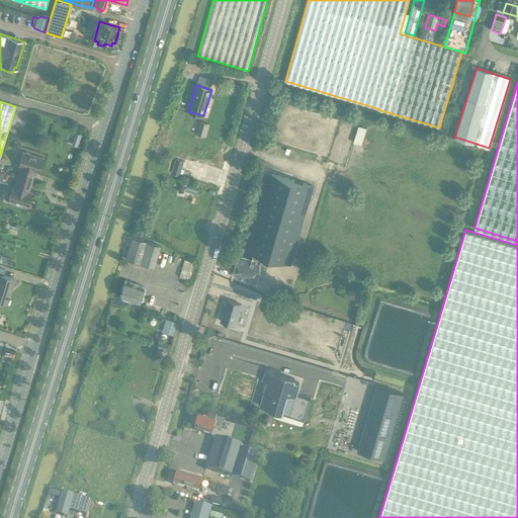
[(205,137),(208,125),(199,122),(195,134),(205,137)]
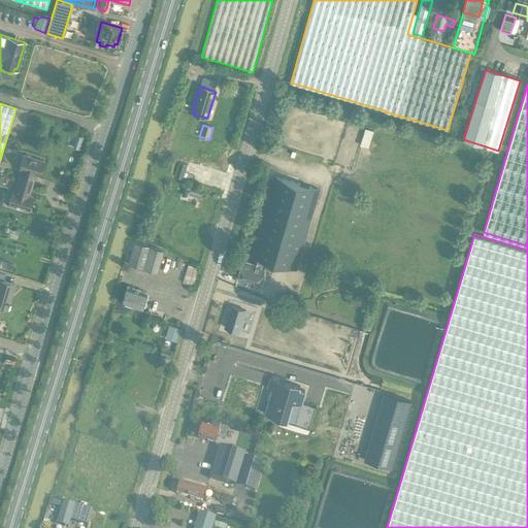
[(18,171),(14,182),(30,187),(33,176),(36,177),(41,162),(21,156),(17,171),(18,171)]
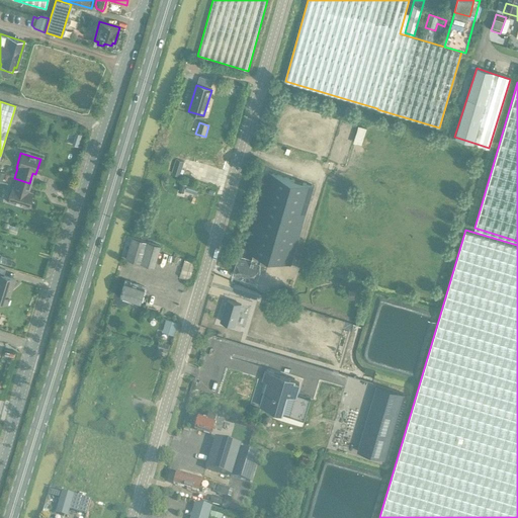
[(290,264),(314,186),(269,173),(246,251),(253,253),(250,261),(239,257),(236,267),(234,268),(233,271),(234,273),(235,275),(254,281),(262,256),(290,264)]
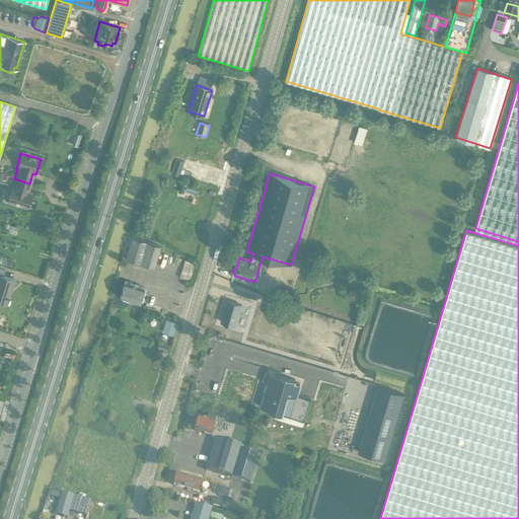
[(29,183),(14,178),(11,189),(10,189),(5,203),(25,209),(29,195),(26,194),(29,183)]
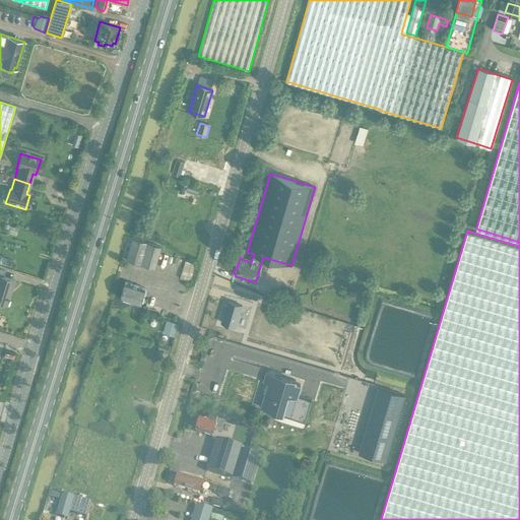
[(152,269),(158,247),(132,239),(126,261),(152,269)]
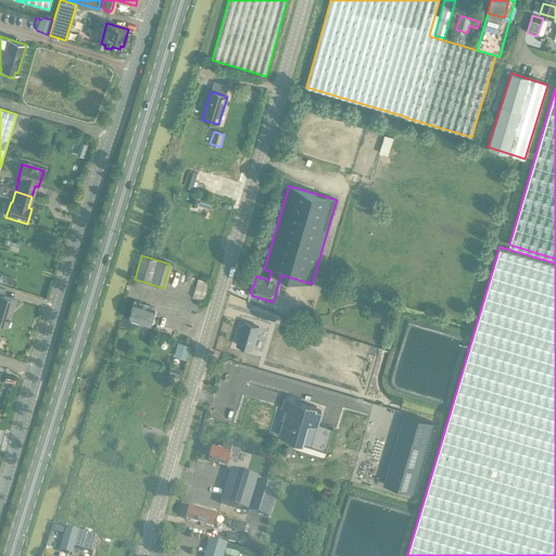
[(0,325),(5,327),(14,301),(2,298),(4,289),(0,287),(0,325)]
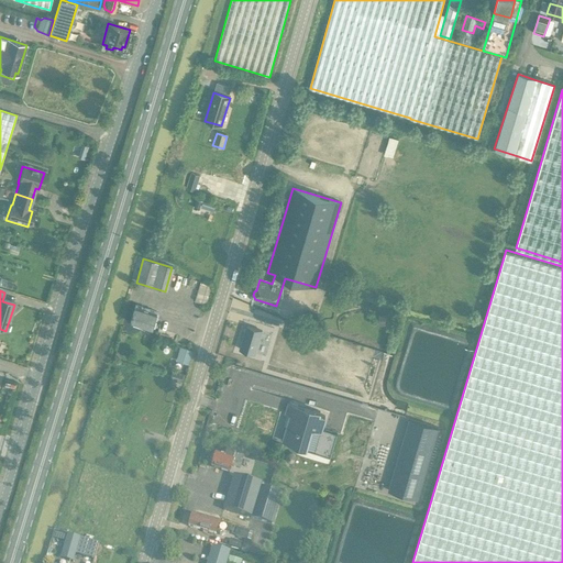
[(155,320),(157,313),(134,306),(130,322),(150,329),(152,319),(155,320)]
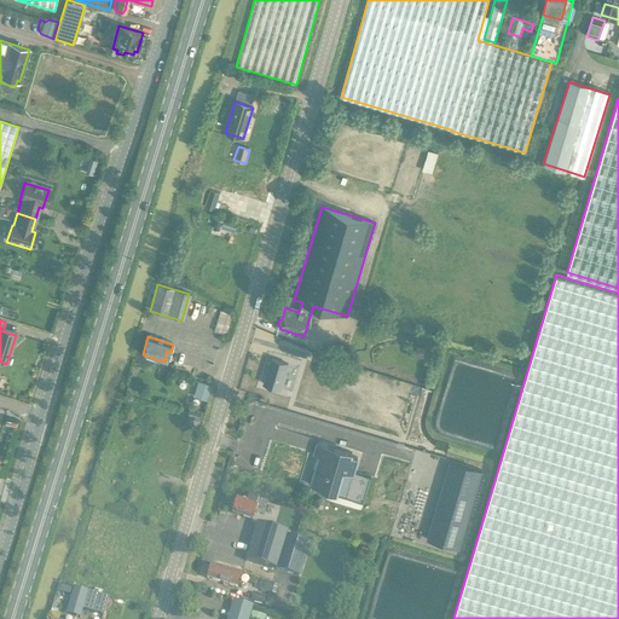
[(271,359),(264,385),(279,389),(284,374),(287,365),(287,364),(271,359)]
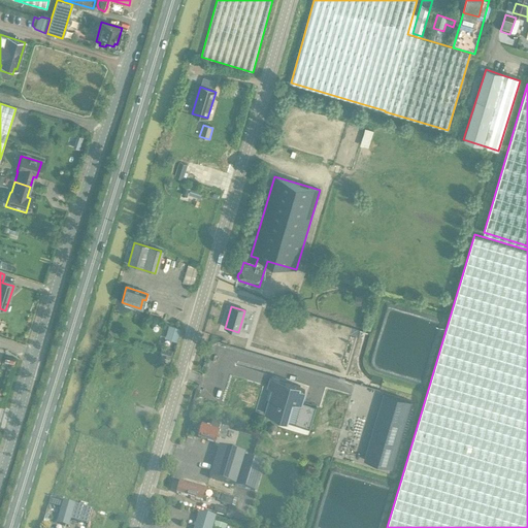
[(272,389),(265,414),(282,419),(283,417),(289,419),(292,409),(294,402),(301,404),(304,392),(299,390),(299,387),(270,377),(267,388),(272,389)]
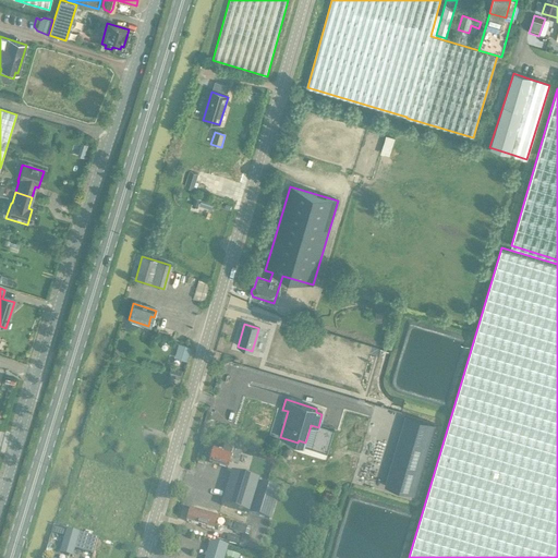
[(387,487),(414,495),(435,426),(408,417),(387,487)]
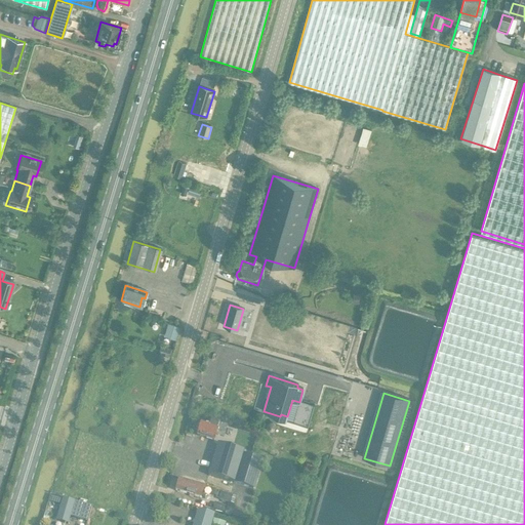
[(211,421),(209,427),(200,423),(198,430),(197,429),(195,434),(197,434),(196,436),(213,441),(215,435),(224,438),(228,426),(211,421)]
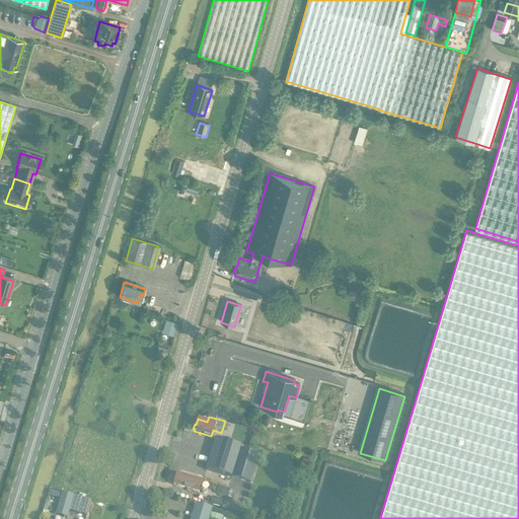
[(205,469),(229,477),(238,449),(239,447),(214,439),(205,469)]
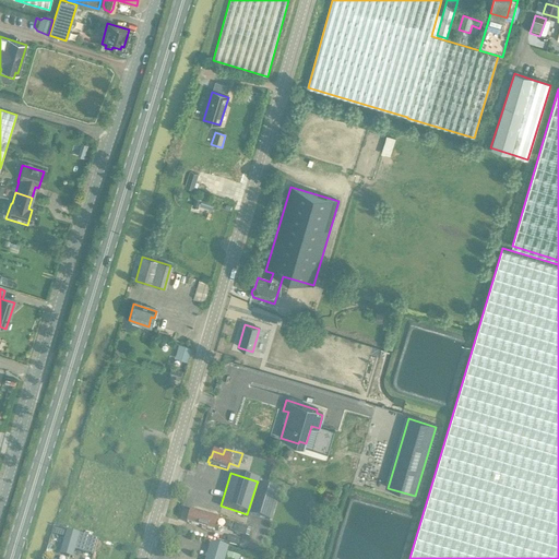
[(280,490),(257,484),(247,514),(271,521),(280,490)]
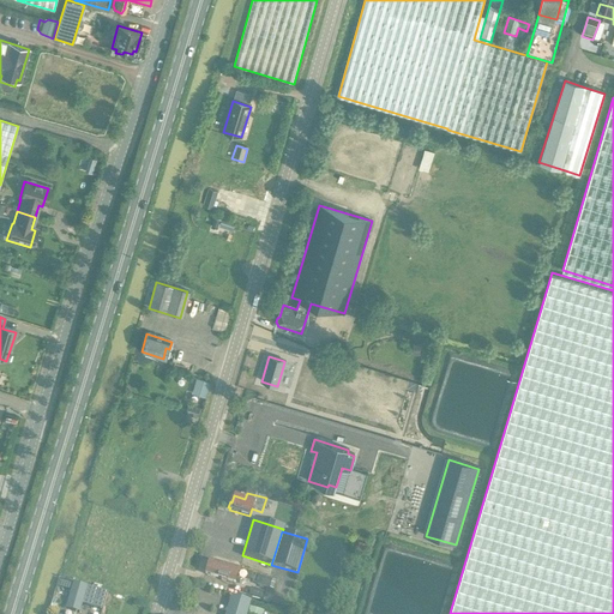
[(234,583),(238,570),(208,560),(204,573),(234,583)]
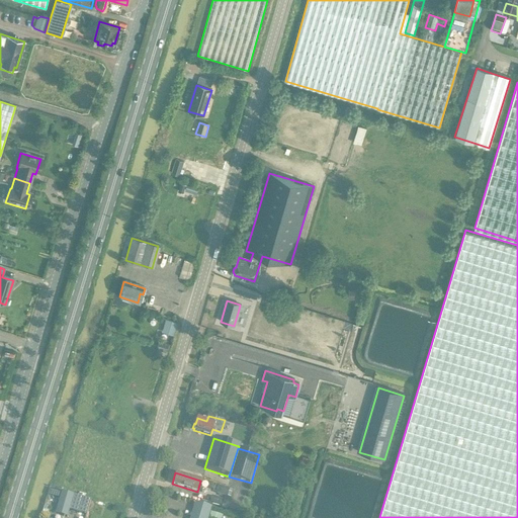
[(230,490),(218,486),(216,494),(225,496),(222,506),(228,508),(233,491),(230,490)]
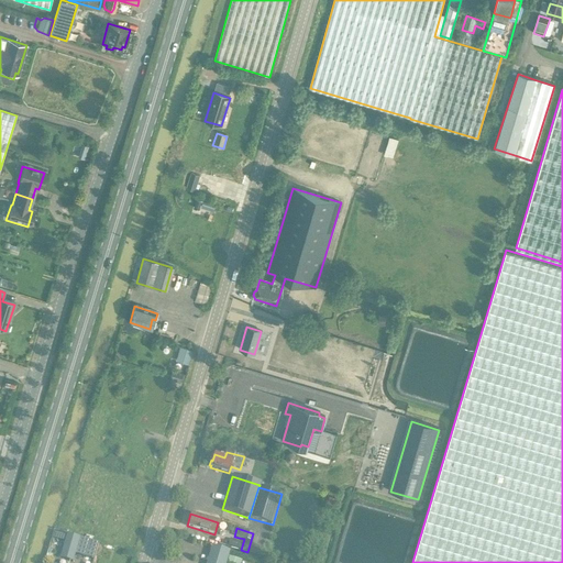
[(74,554),(85,558),(94,560),(98,545),(88,542),(67,536),(68,534),(54,531),(52,538),(66,542),(61,559),(70,562),(74,554)]
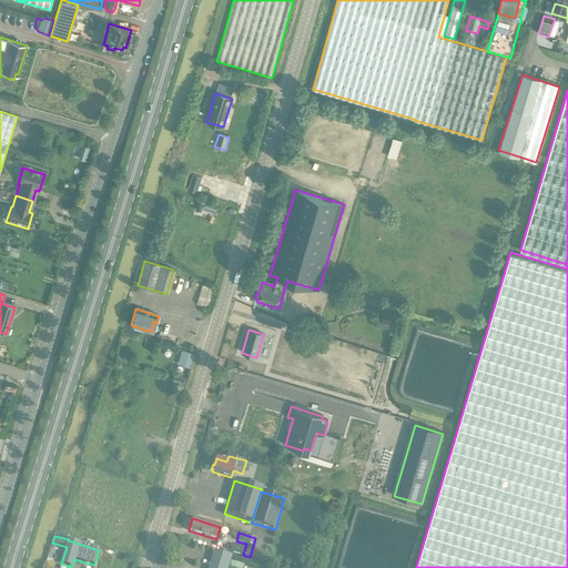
[(244,548),(232,545),(230,551),(242,555),(244,548)]
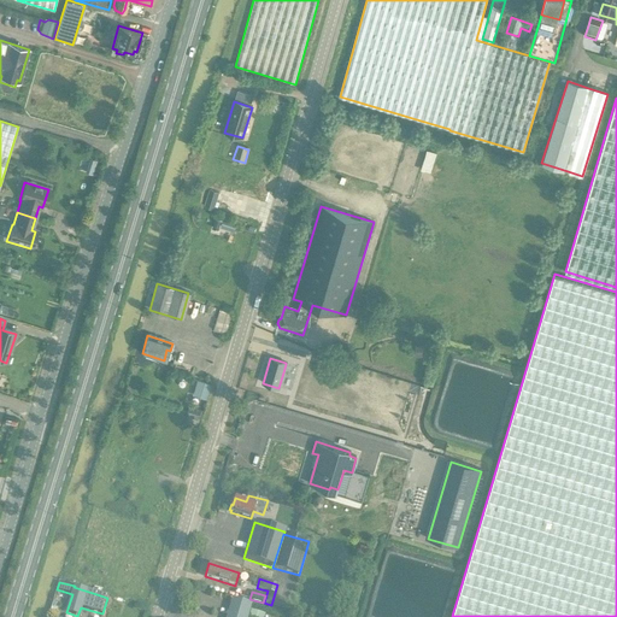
[(245,616),(248,605),(233,601),(227,616),(245,616)]
